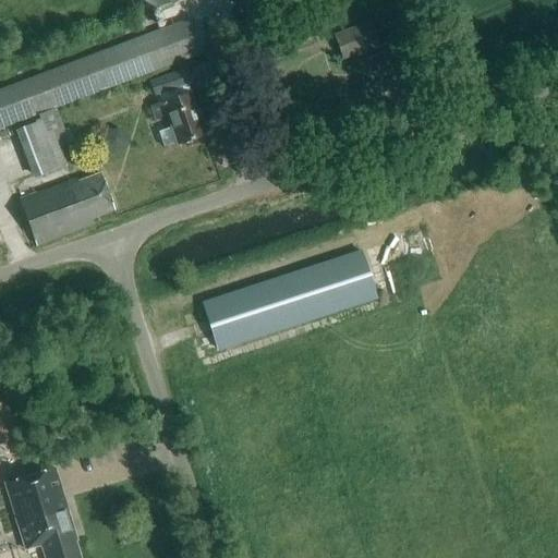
[(143,0),(146,10),(179,0),(143,0)]
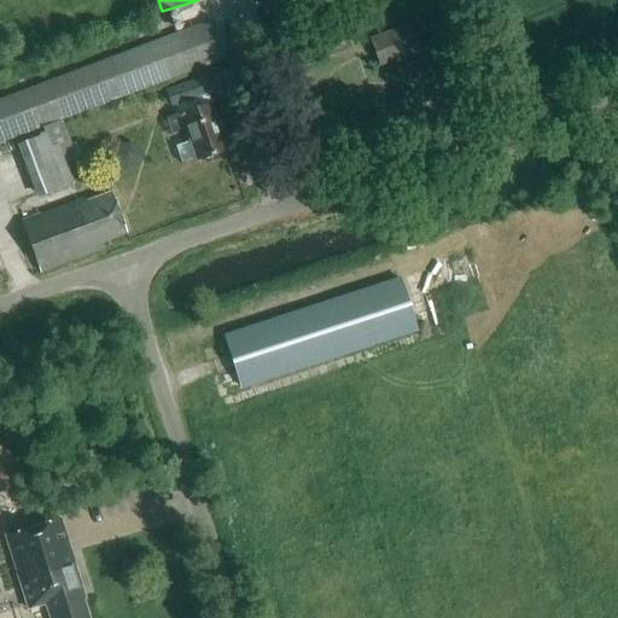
[(44,135),(64,128),(60,120),(227,58),(213,19),(0,98),(0,143),(41,128),(44,135)]
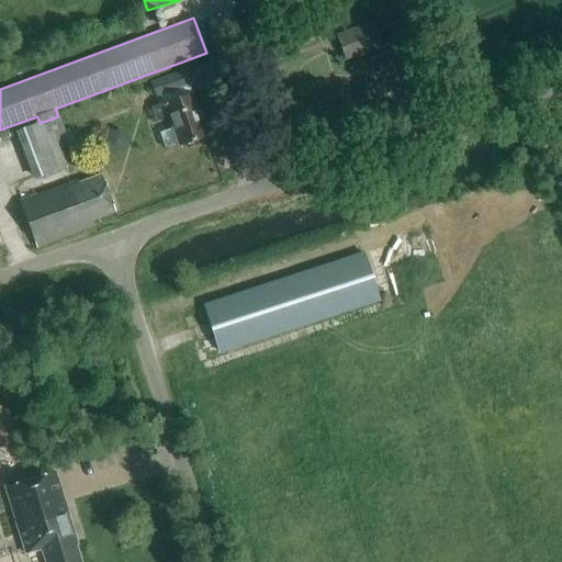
[(345,62),(382,48),(373,22),(336,35),(345,62)]
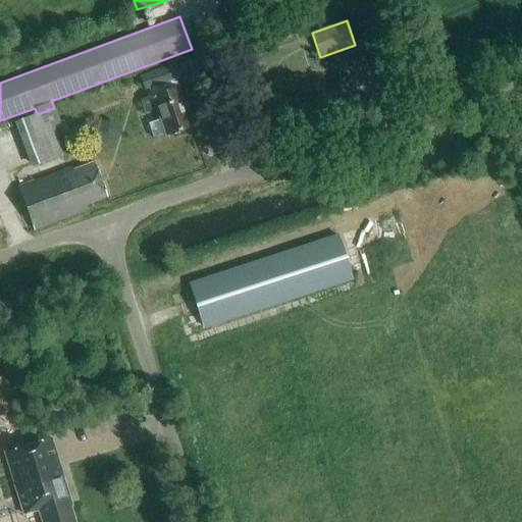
[(170,67),(140,77),(145,90),(148,88),(151,97),(141,101),(145,112),(156,108),(160,119),(147,124),(152,139),(165,135),(166,136),(192,126),(170,67)]
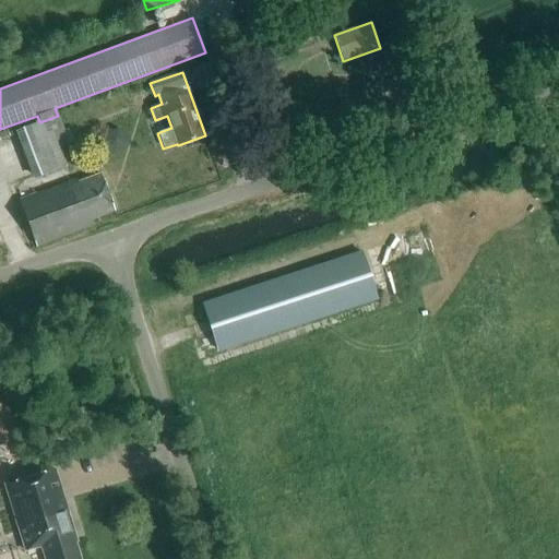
[(75,178),(18,200),(31,233),(24,236),(28,249),(93,225),(91,221),(114,212),(99,175),(78,182),(75,178)]
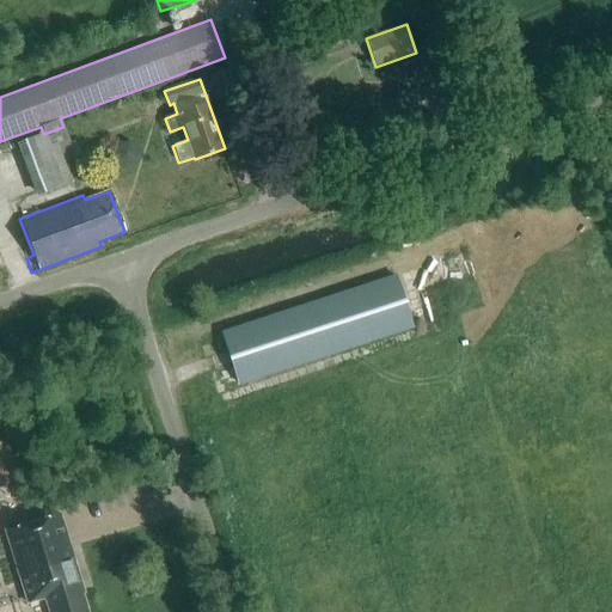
[(469,258),(445,263),(448,279),(472,274),(469,258)]
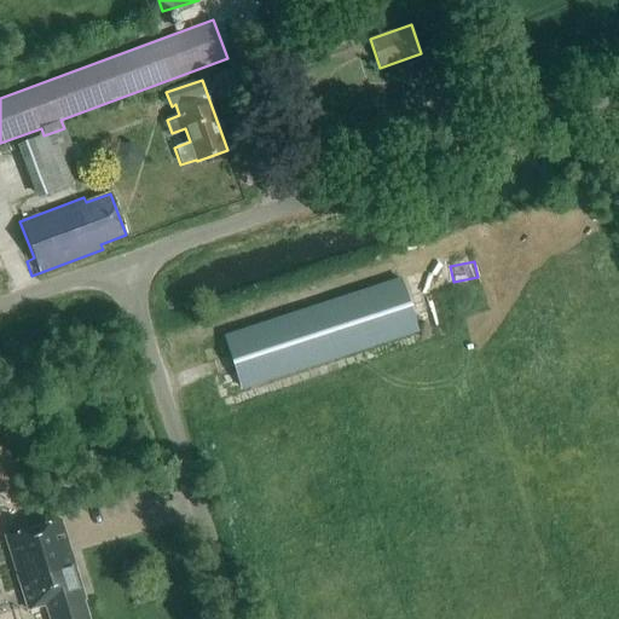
[(399,279),(225,336),(242,388),(416,331),(399,279)]
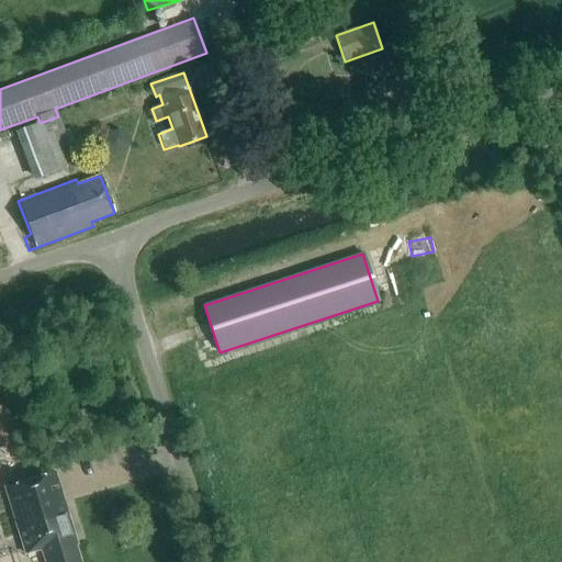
[(0,405),(0,446),(18,441),(17,436),(23,434),(17,415),(10,417),(6,403),(0,405)]
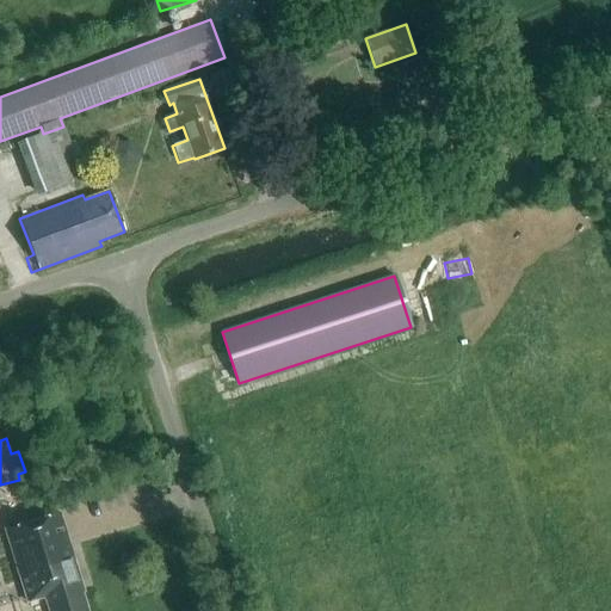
[(86,610),(72,562),(74,562),(60,514),(6,531),(28,604),(45,598),(49,610),(86,610)]
